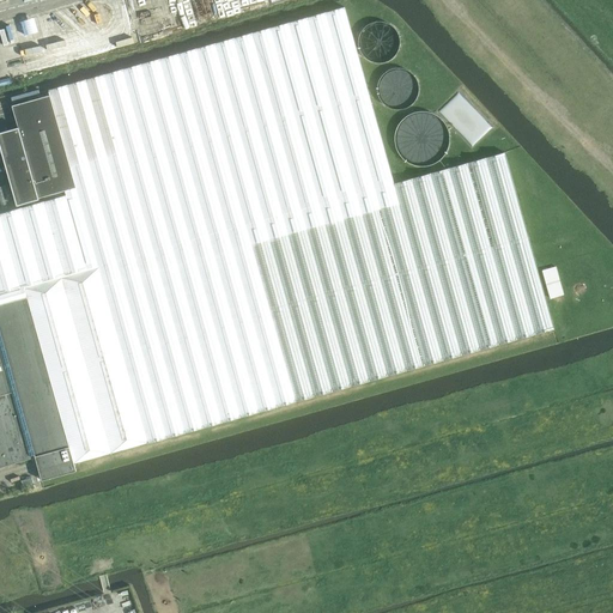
[(0,467),(31,459),(30,456),(35,455),(42,480),(77,471),(74,463),(554,328),(505,152),(394,183),(366,86),(368,86),(345,7),(49,90),(50,95),(12,105),(18,127),(19,128),(0,134),(7,159),(10,159),(11,164),(8,164),(20,204),(65,190),(66,195),(0,213),(0,467)]
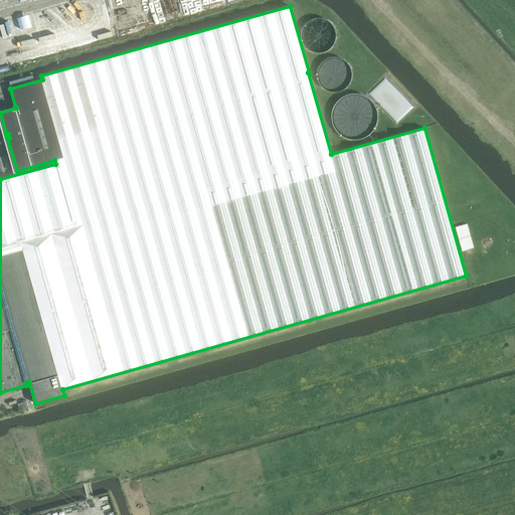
[(341,57),(332,50),(337,34),(335,24),(328,19),(321,17),(314,18),(309,25),(307,33),(304,36),(303,32),(301,38),(303,43),(309,48),(305,53),(307,63),(317,65),(316,67),(319,80),(331,90),(334,91),(345,89),(352,80),(353,75),(351,63),(343,57),(341,57)]
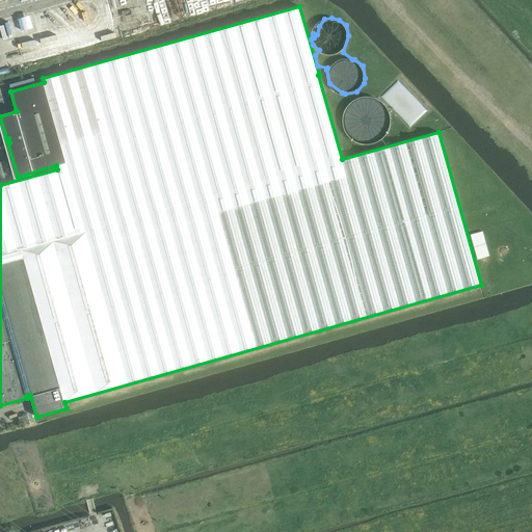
[(22,19),(6,21),(8,32),(24,30),(22,19)]
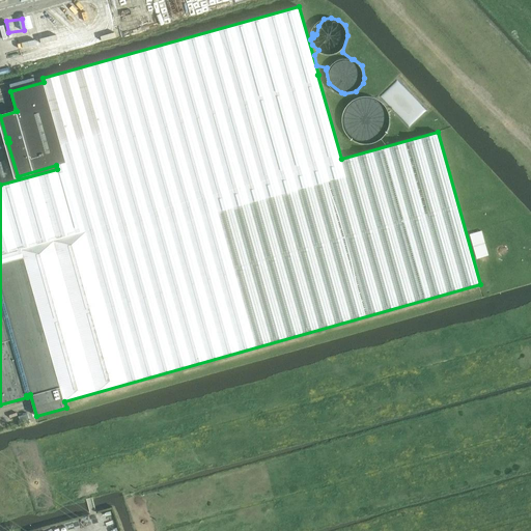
[(348,102),(344,139),(386,143),(391,100),(358,95),(357,103),(348,102)]
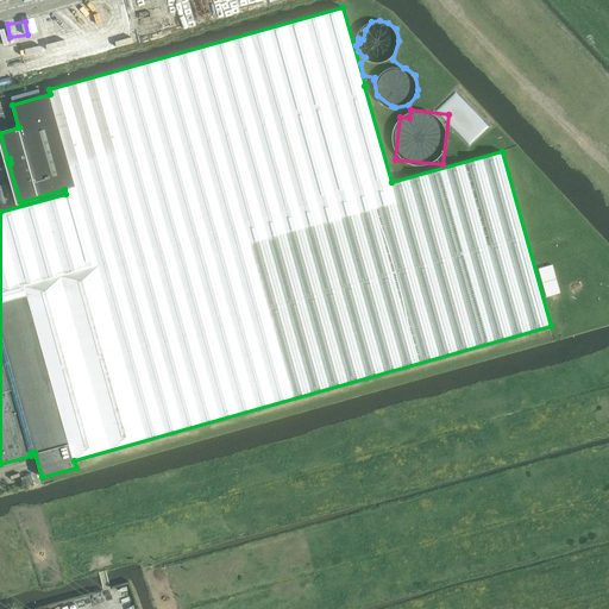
[(540,268),(546,295),(562,292),(554,263),(540,268)]
